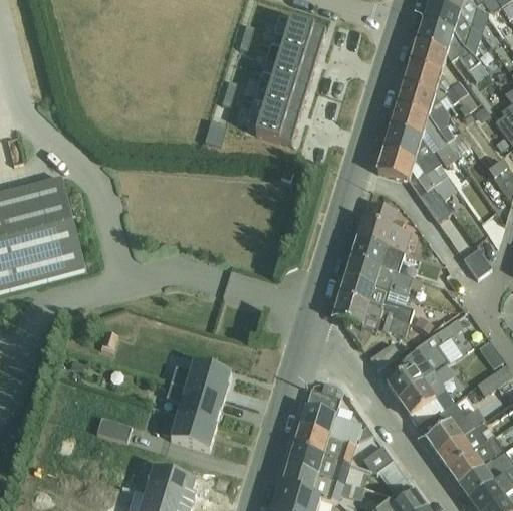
[(480,31),(482,32),(486,19),(489,13),(482,10),(478,8),(471,0),(429,0),(429,1),(460,12),(471,28),(480,31)]
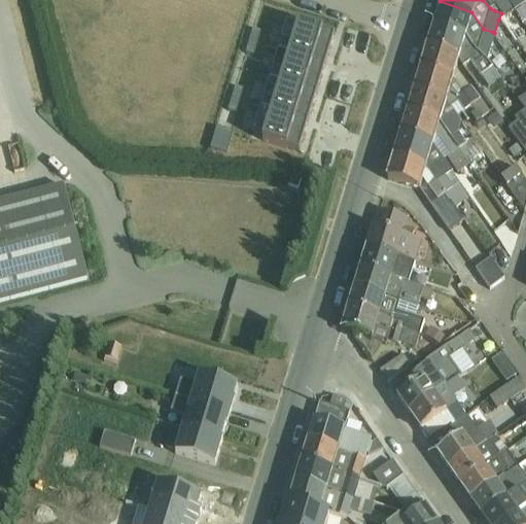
[(483,0),(490,8),(494,10),(499,7),(500,9),(506,11),(512,9),(514,7),(509,0),(483,0)]
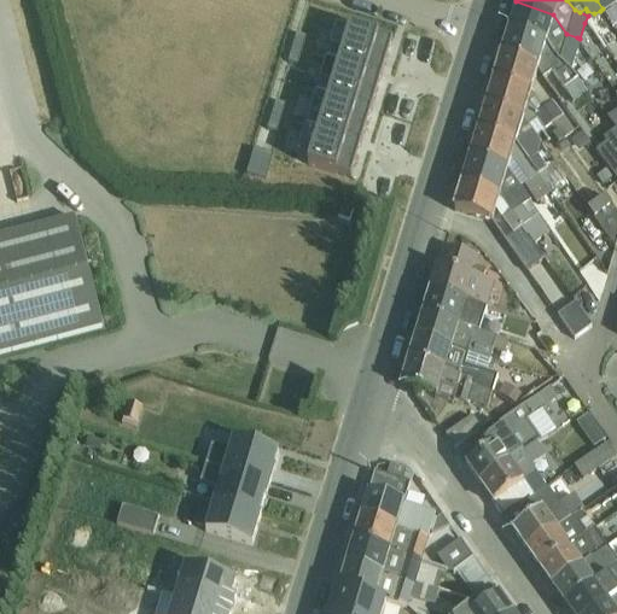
[(545,36),(571,69),(580,39),(577,37),(566,34),(553,15),(516,1),(508,25),(545,36)]
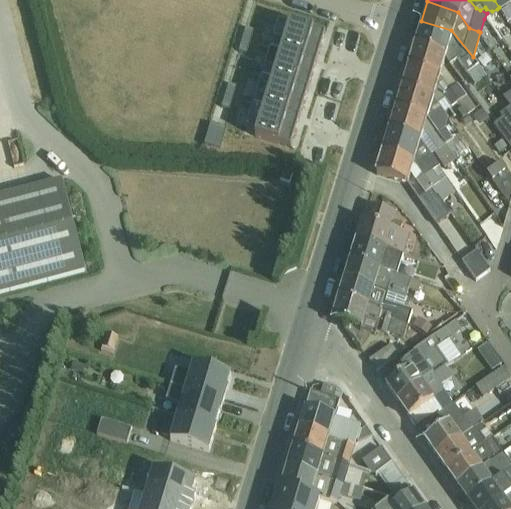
[(288,152),(314,31),(266,21),(255,70),(252,69),(246,95),(259,98),(249,143),(288,152)]
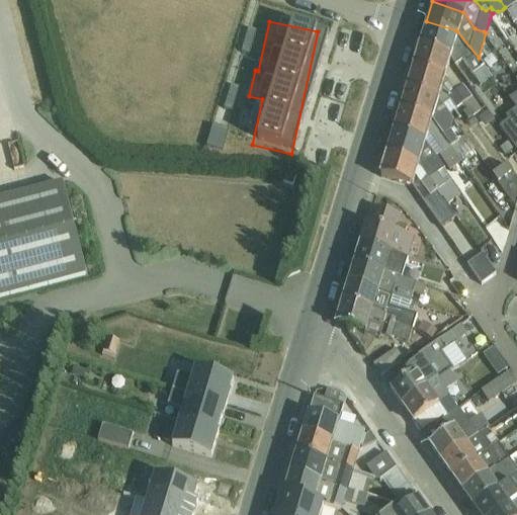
[(449,56),(448,57),(455,62),(462,57),(481,82),(491,75),(479,58),(456,30),(426,21),(420,41),(450,52),(449,56)]
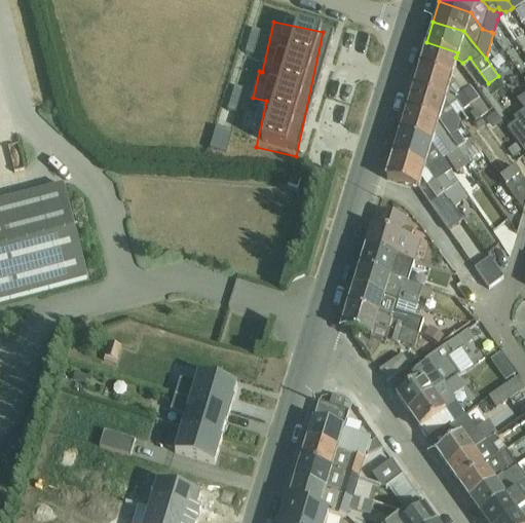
[(451,74),(480,115),(488,108),(467,81),(458,68),(455,64),(455,58),(456,57),(457,52),(426,42),(419,65),(451,74)]
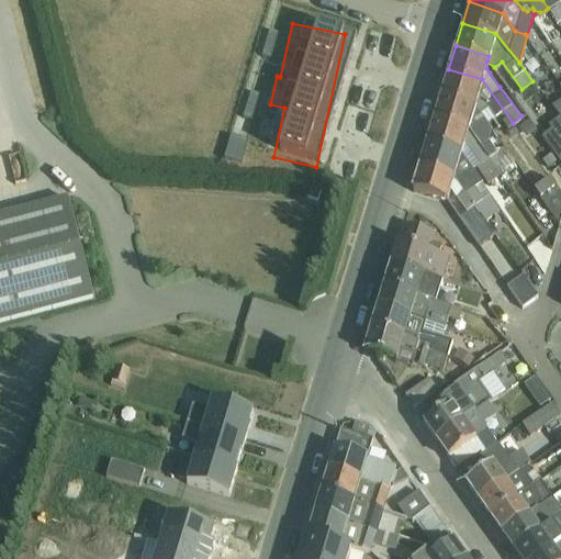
[(490,73),(500,87),(505,82),(495,68),(490,73)]
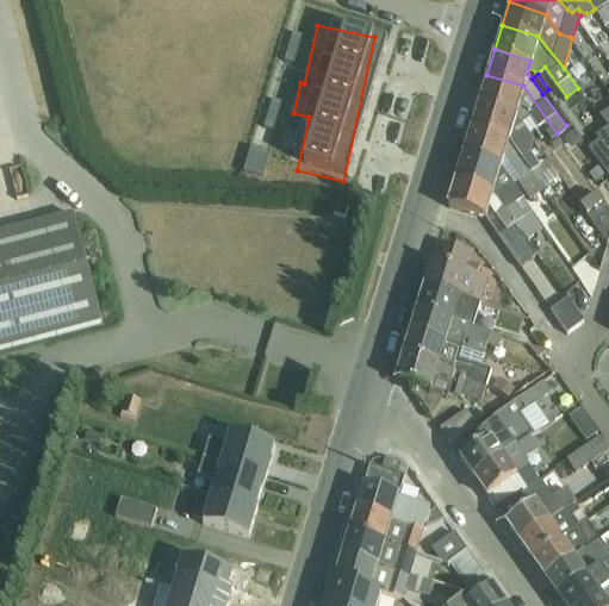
[(516,112),(529,130),(534,126),(540,135),(546,131),(555,145),(563,141),(557,133),(523,86),(486,75),(479,101),(516,112)]
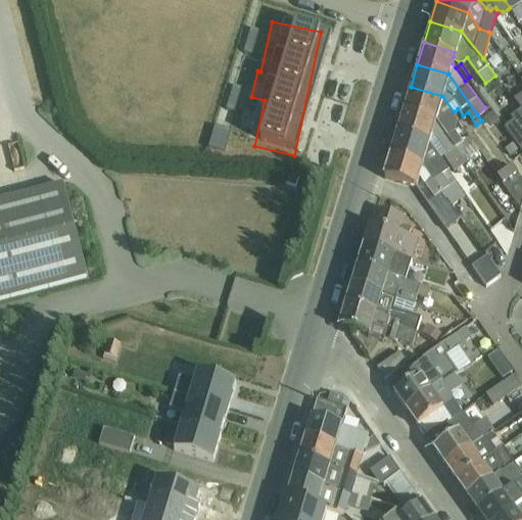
[(455,145),(465,159),(470,167),(476,162),(469,153),(478,147),(469,134),(466,136),(464,134),(461,136),(455,128),(458,117),(454,111),(442,96),(411,87),(404,108),(435,116),(455,145)]
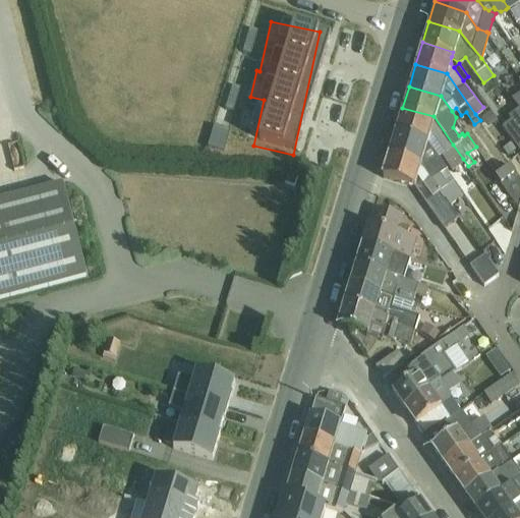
[(510,115),(502,121),(518,146),(519,144),(519,107),(518,105),(507,112),(510,115)]
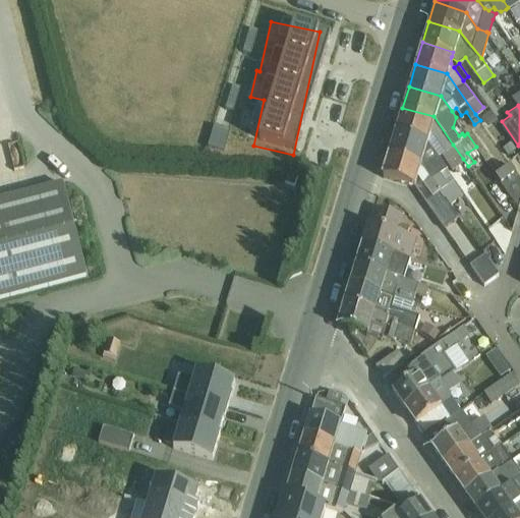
[(434,116),(402,108),(396,130),(428,142),(430,131),(446,149),(442,152),(452,167),(463,159),(453,145),(434,116)]
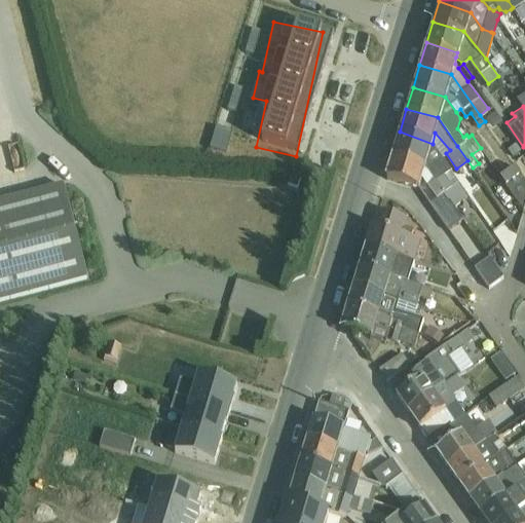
[(207,122),(199,145),(216,151),(223,127),(207,122)]
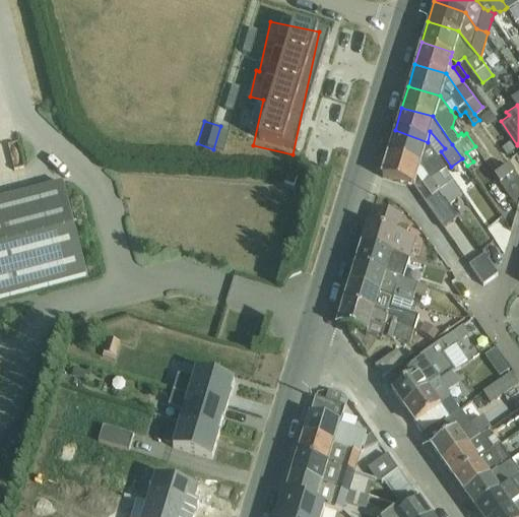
[(422,162),(449,201),(463,191),(453,176),(446,181),(439,171),(446,166),(428,142),(395,130),(388,151),(422,162)]
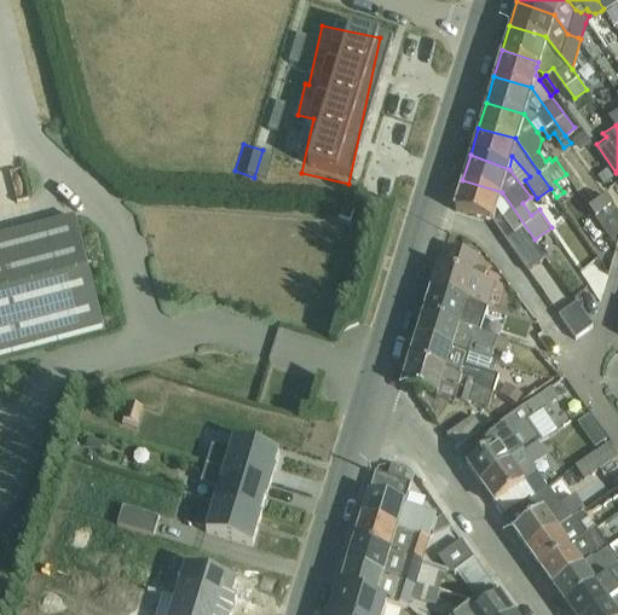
[(502,192),(462,180),(455,206),(485,215),(494,218),(496,206),(513,230),(506,236),(526,267),(544,254),(535,239),(502,192)]
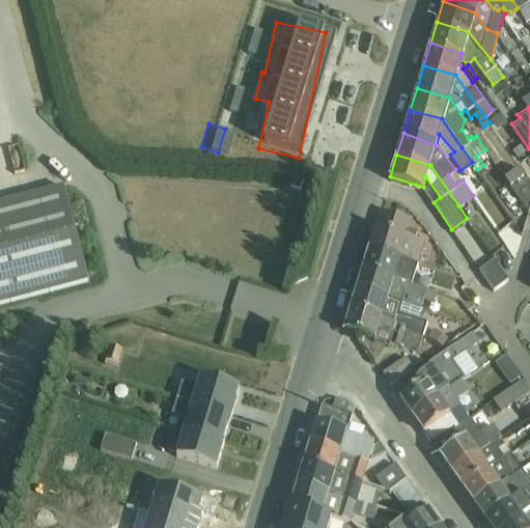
[(529,179),(520,165),(504,176),(528,209),(529,200),(529,179)]
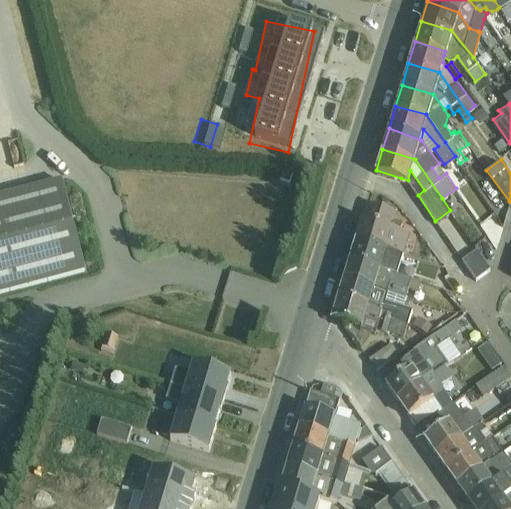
[(282,168),(279,177),(288,180),(291,171),(282,168)]
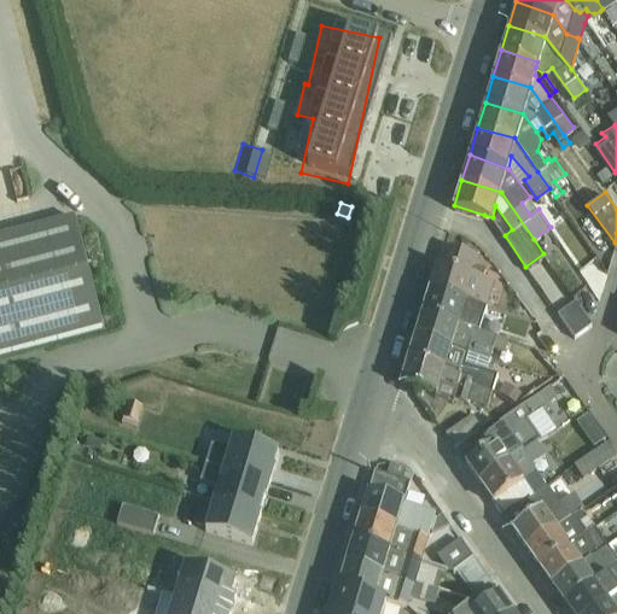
[(0,350),(102,325),(73,214),(0,233),(0,350)]
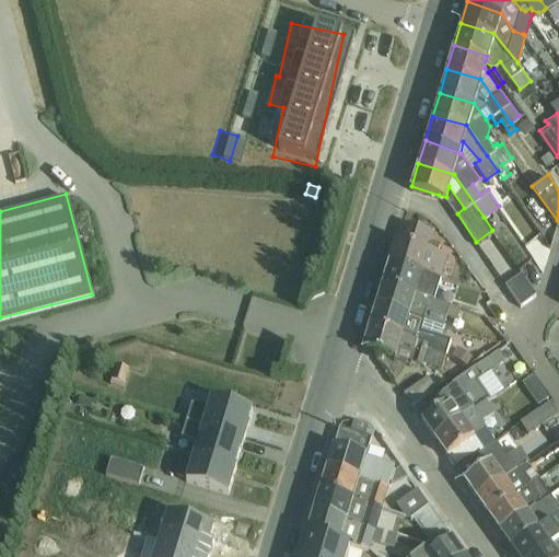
[(389,259),(435,275),(441,276),(449,253),(438,248),(440,241),(431,238),(433,229),(402,219),(389,259)]
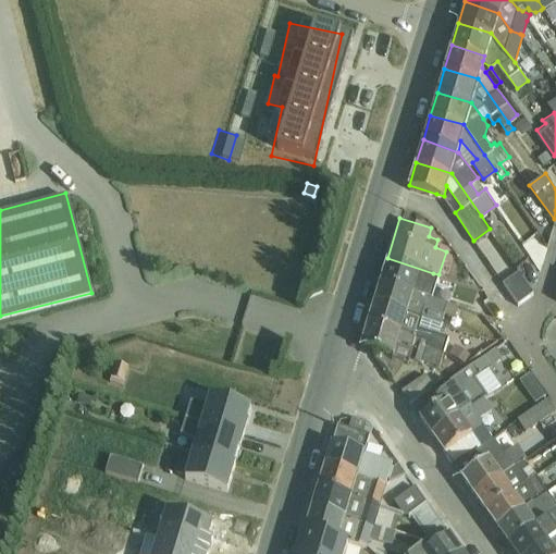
[(513,235),(523,249),(535,241),(524,226),(513,235)]
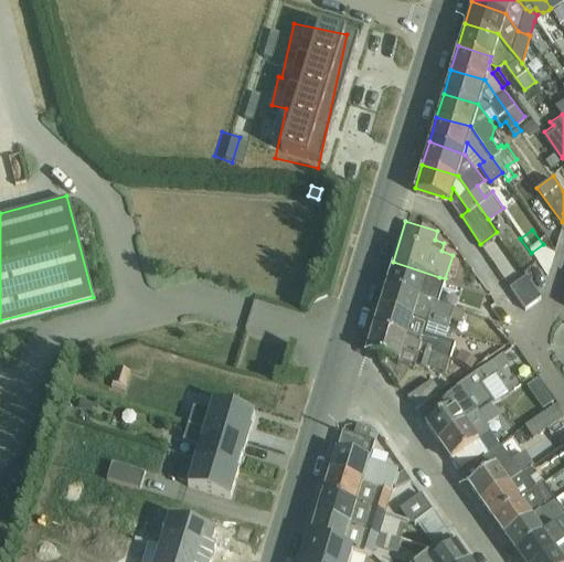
[(386,283),(419,294),(423,282),(436,286),(439,277),(393,262),(386,283)]
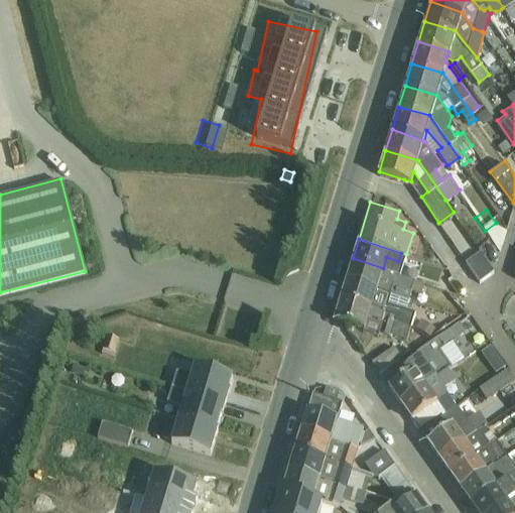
[(479,249),(465,259),(467,262),(476,275),(479,279),(493,268),(479,249)]
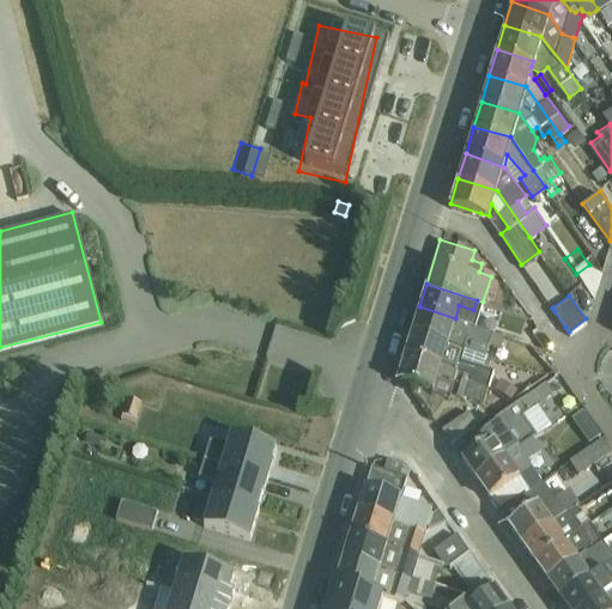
[(412,329),(485,353),(489,340),(500,343),(503,334),(455,318),(419,306),(412,329)]
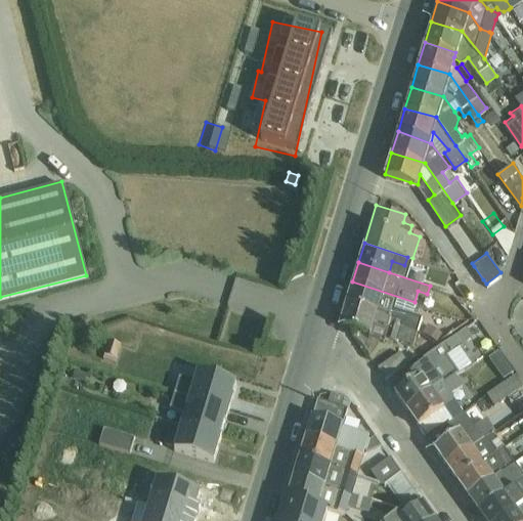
[(402,322),(417,328),(421,314),(412,312),(416,302),(415,302),(352,281),(346,301),(403,319),(402,322)]
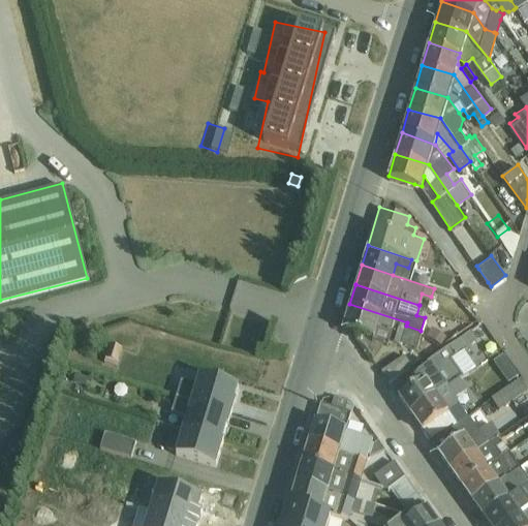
[(407,322),(349,304),(344,319),(348,327),(373,334),(371,338),(387,342),(389,339),(400,342),(401,340),(416,345),(421,331),(406,326),(407,322)]
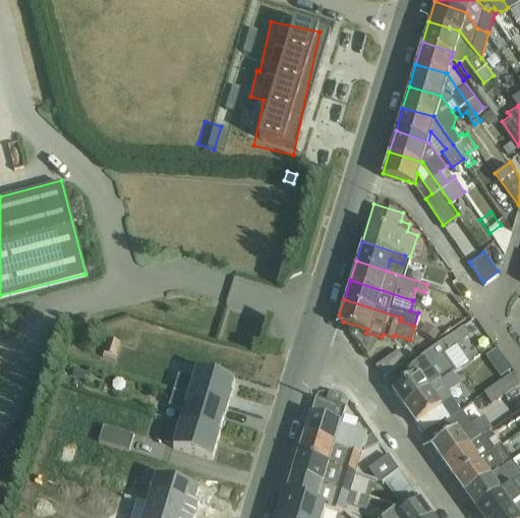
[(424,320),(419,327),(432,338),(439,328),(424,320)]
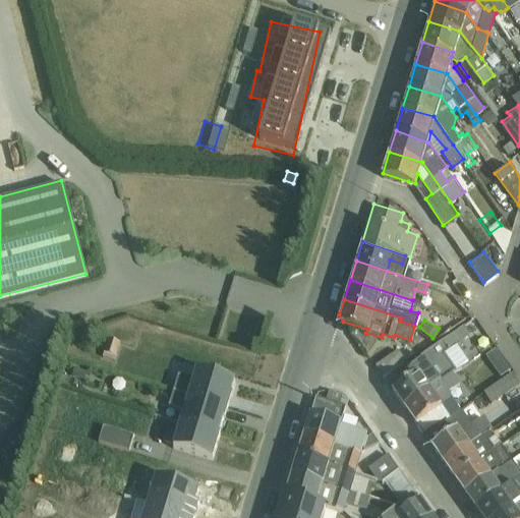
[(445,351),(457,342),(459,340),(453,331),(443,337),(404,365),(410,375),(392,388),(403,404),(452,370),(456,367),(445,351)]
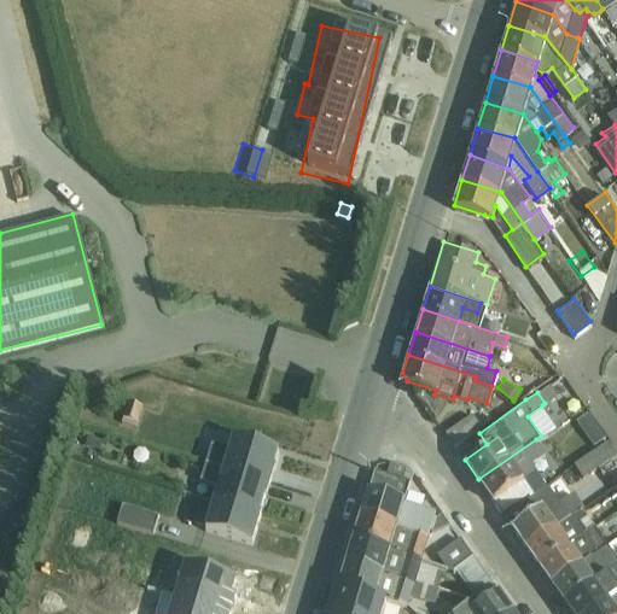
[(126,398),(120,420),(135,424),(141,402),(126,398)]
